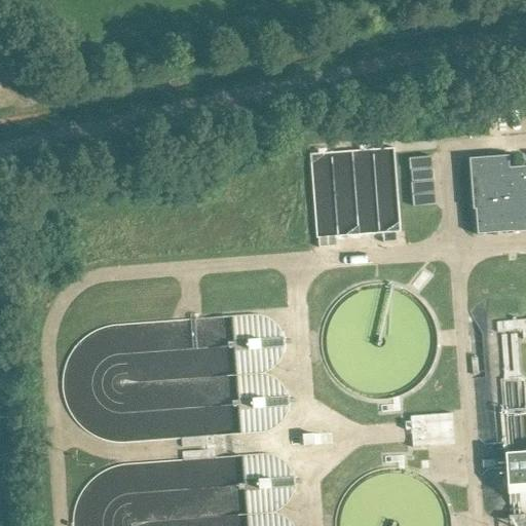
[(317,234),(401,230),(396,147),(312,151),(317,234)]
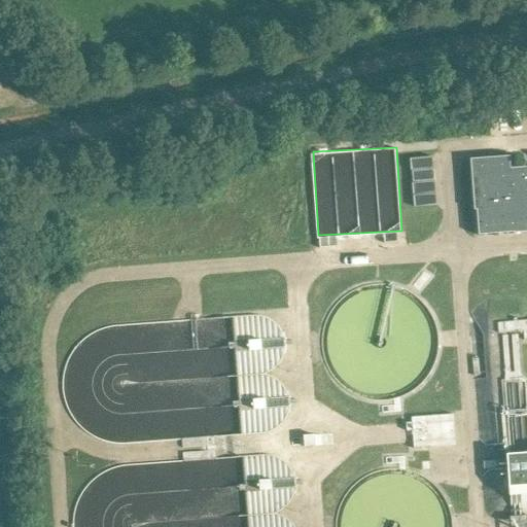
[(409,159),(413,207),(435,205),(431,156),(409,159)]
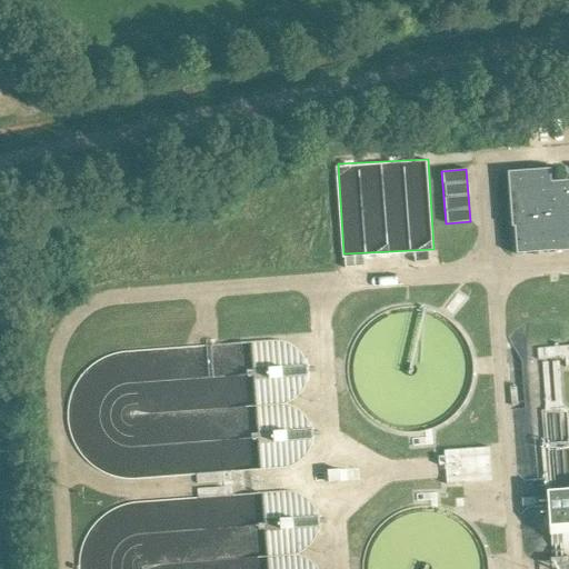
[(517,253),(517,251),(555,248),(555,251),(568,249),(568,179),(550,181),(550,175),(542,175),(542,169),(508,172),(508,173),(510,173),(511,188),(509,188),(509,189),(511,189),(515,226),(513,226),(516,253),(517,253)]
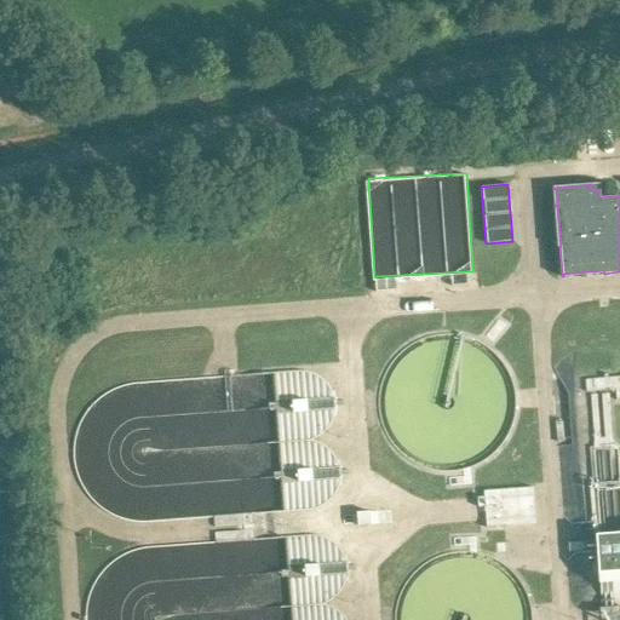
[(619,377),(585,380),(586,392),(615,390),(616,401),(619,400),(619,377)]
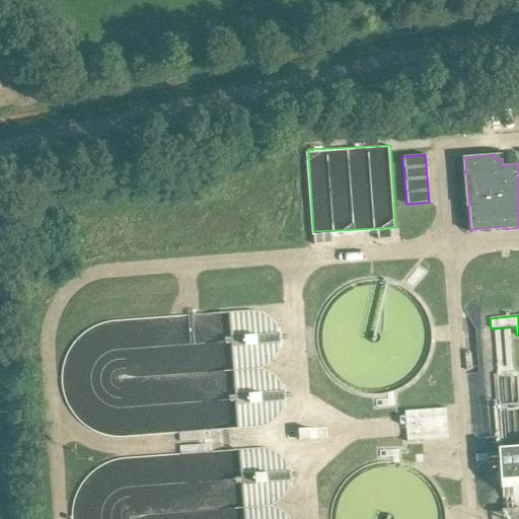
[(255,332),(243,334),(244,345),(256,344),(255,332)]
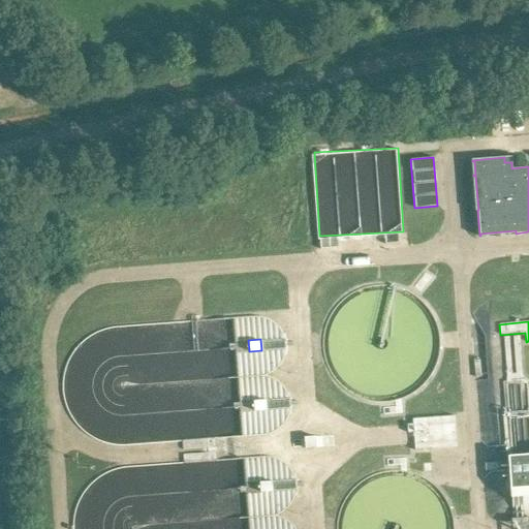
[(265,399),(252,400),(253,410),(266,410),(265,399)]
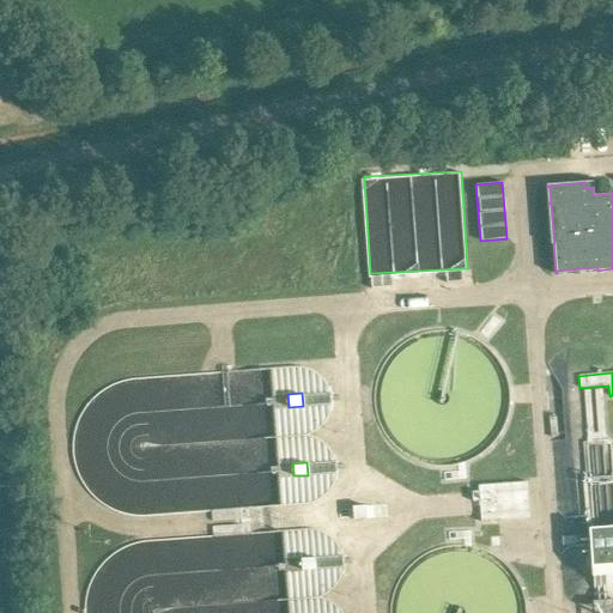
[(477,484),(479,520),(533,517),(530,480),(477,484)]
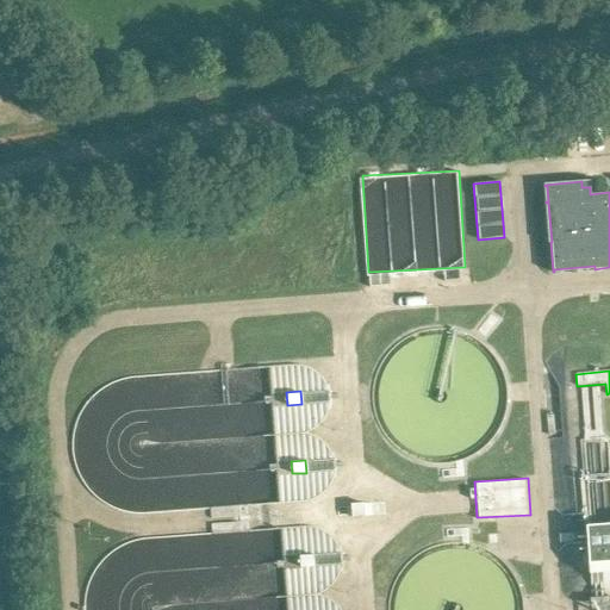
[(350,504),(352,518),(363,517),(362,504),(350,504)]
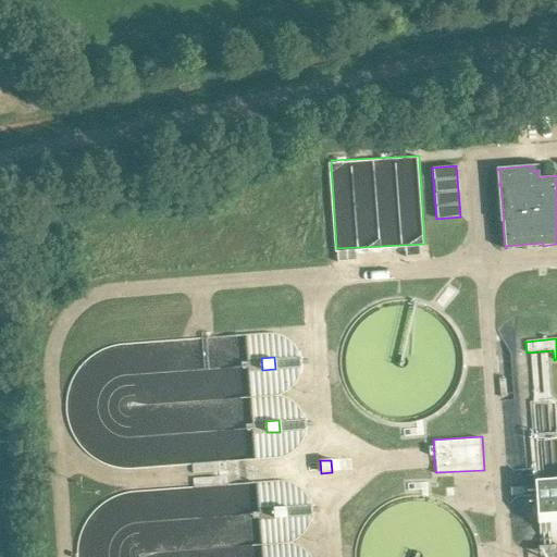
[(556,478),(534,480),(537,516),(556,512),(556,478)]
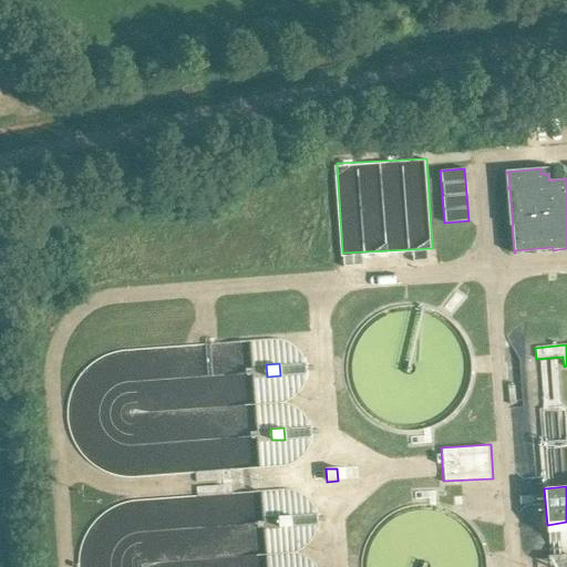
[(290,514),(277,515),(278,527),(290,526),(290,514)]
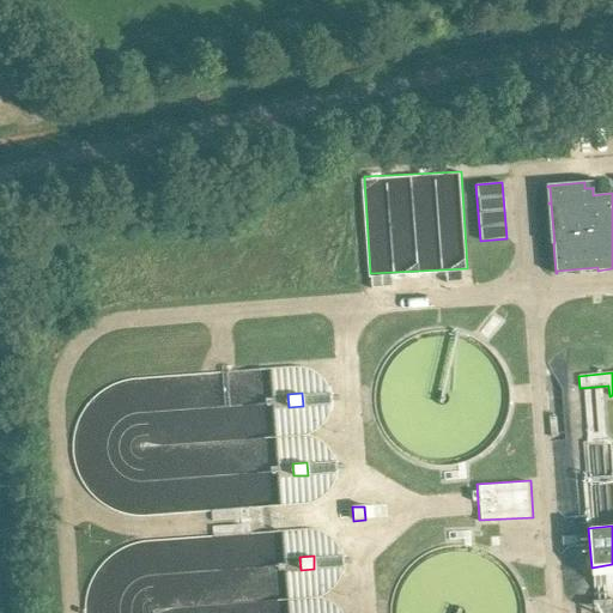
[(612,612),(612,599),(592,601),(593,610),(595,610),(595,612),(612,612)]
